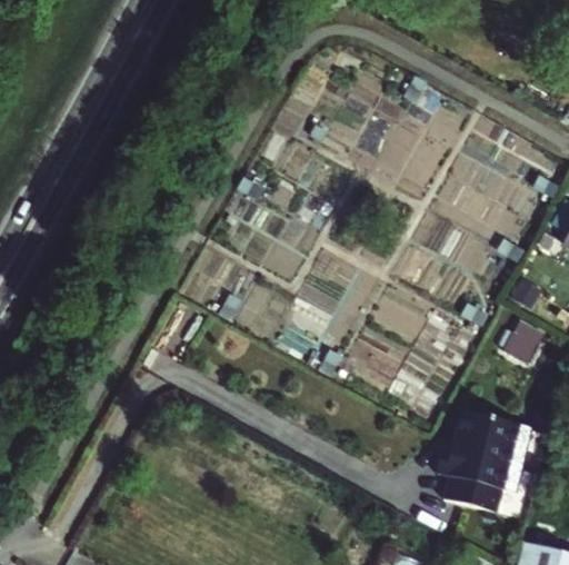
[(430,83),(420,79),(410,98),(420,103),(430,83)]
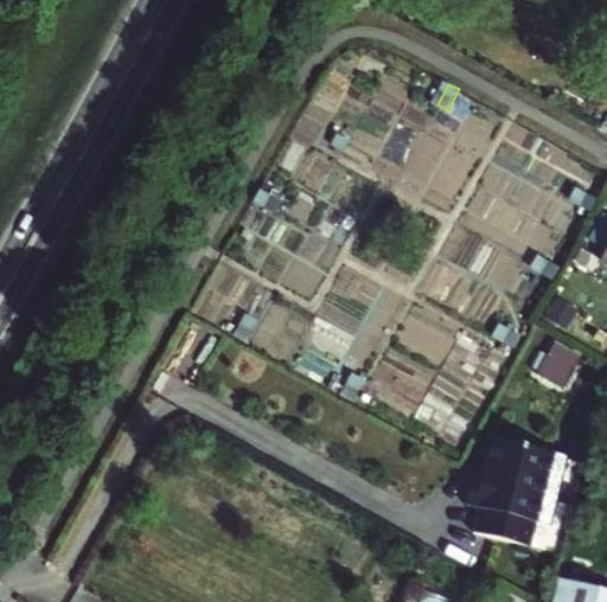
[(338,139),(332,149),(343,155),(349,145),(338,139)]
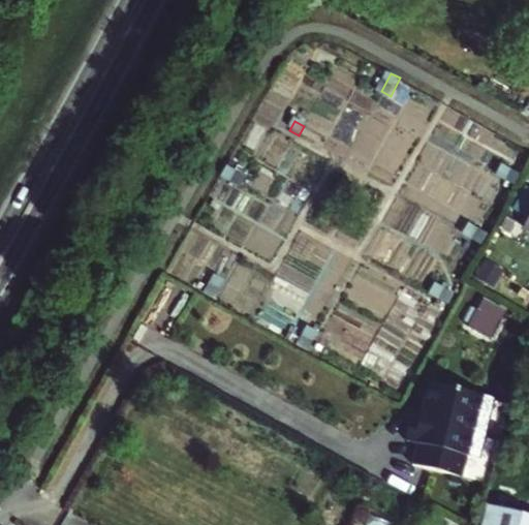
[(222,165),(217,175),(236,185),(241,176),(222,165)]
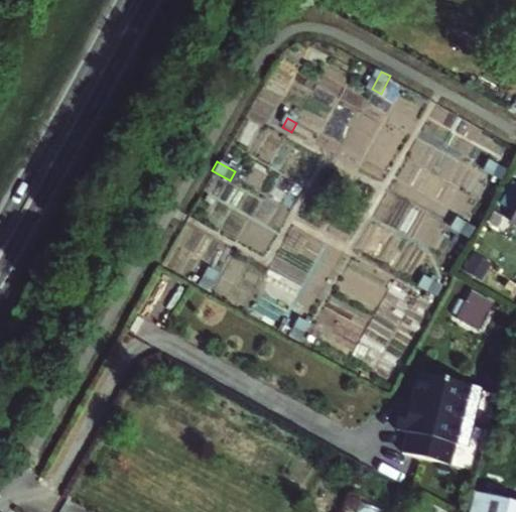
[(513,172),(495,162),(490,170),(507,180),(513,172)]
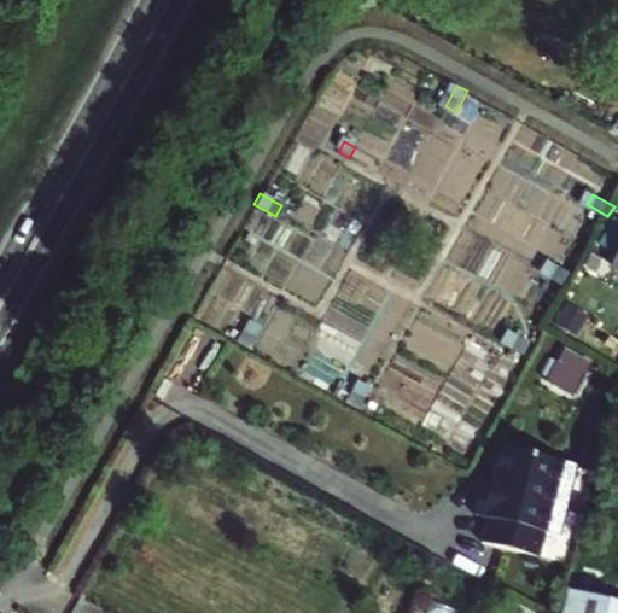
[(566,286),(572,275),(552,263),(546,273),(566,286)]
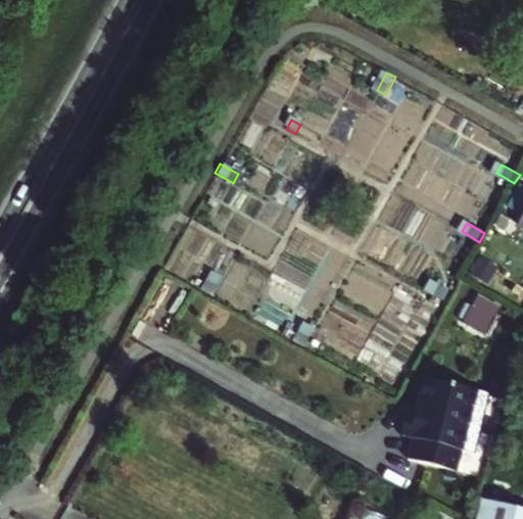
[(208,274),(198,292),(207,296),(218,279),(208,274)]
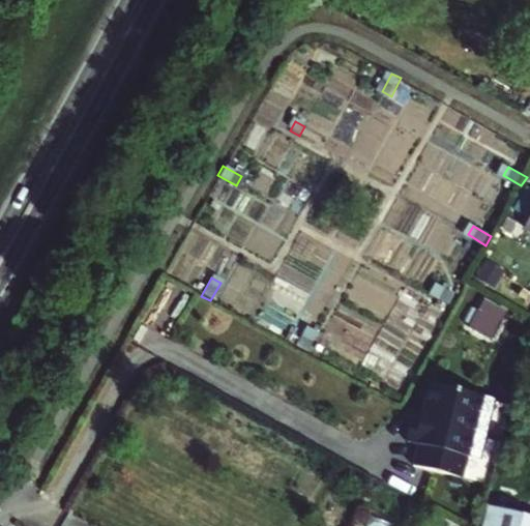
[(451,305),(457,296),(438,287),(433,296),(451,305)]
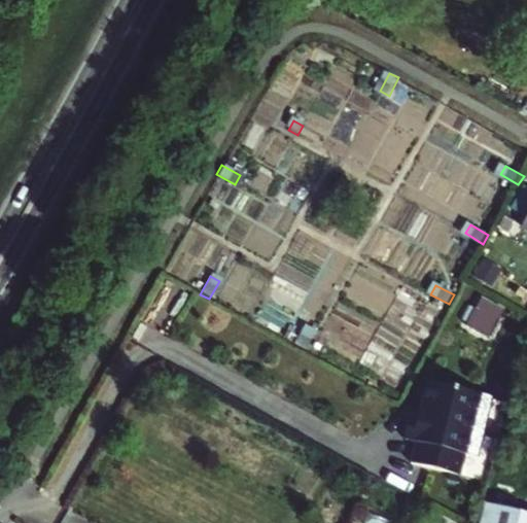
[(468,318),(492,330),(507,303),(484,290),(468,318)]
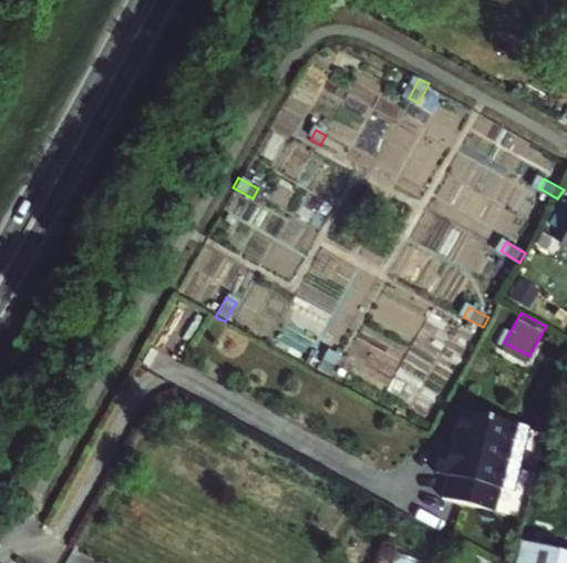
[(330,352),(319,371),(329,377),(340,358),(330,352)]
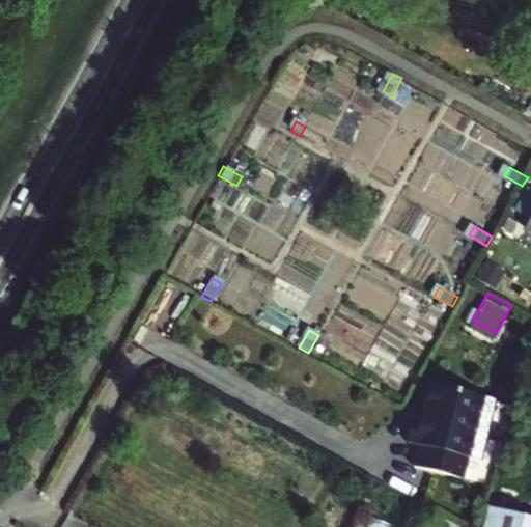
[(432,380),(427,404),(423,407),(420,418),(413,416),(408,438),(420,441),(415,463),(464,475),(469,453),(471,453),(485,393),(432,380)]
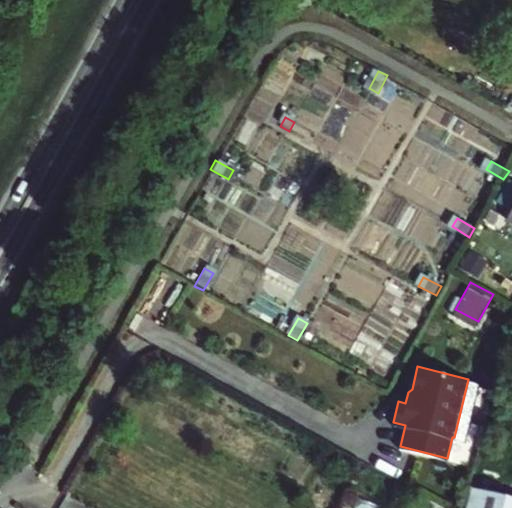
[(511,507),(511,496),(467,486),(461,507),(511,507)]
